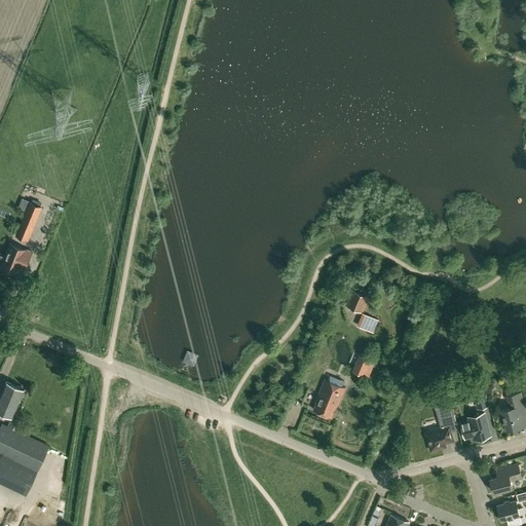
[(42,207),(30,201),(23,198),(20,205),(27,209),(15,234),(28,239),(37,219),(37,218),(42,207)]
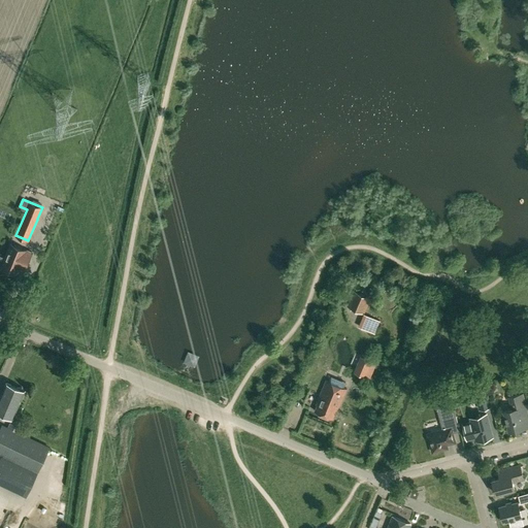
[(32,252),(11,243),(5,258),(0,256),(0,264),(2,266),(1,267),(17,273),(20,267),(25,270),(32,252)]
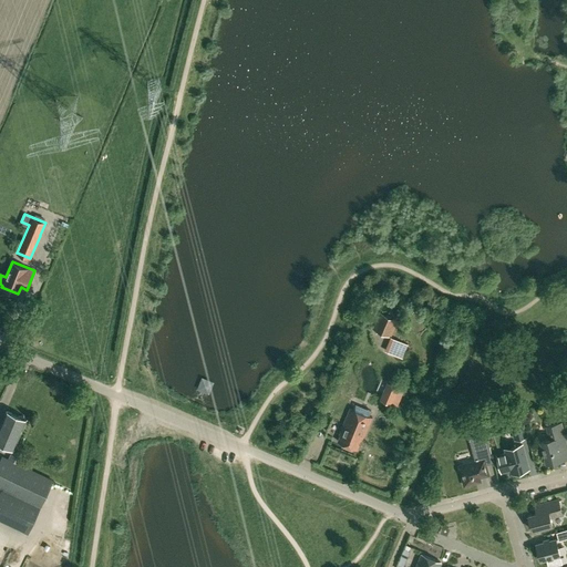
[(399,320),(379,311),(372,328),(391,337),(399,320)]
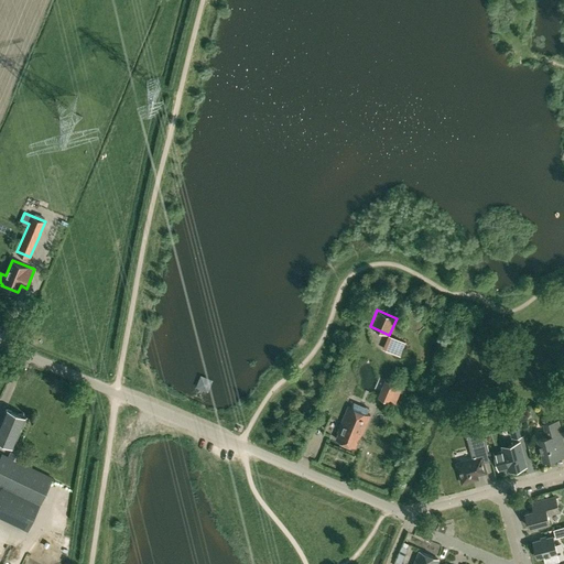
[(389,335),(388,335),(382,348),(400,356),(405,342),(389,335)]
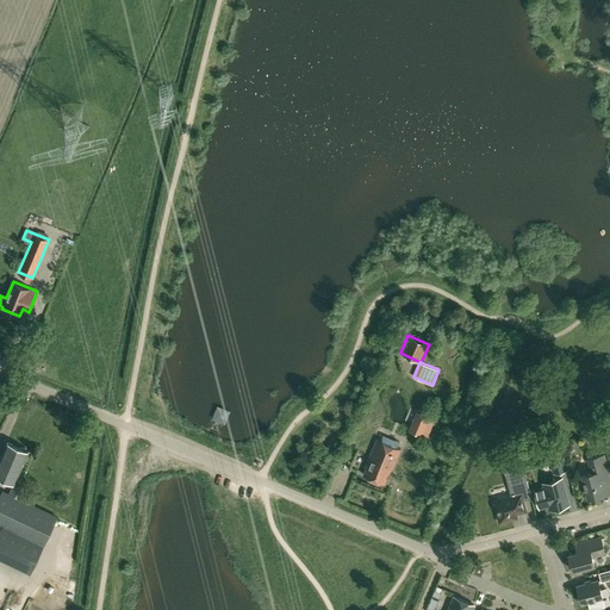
[(427,440),(436,419),(418,412),(410,431),(427,440)]
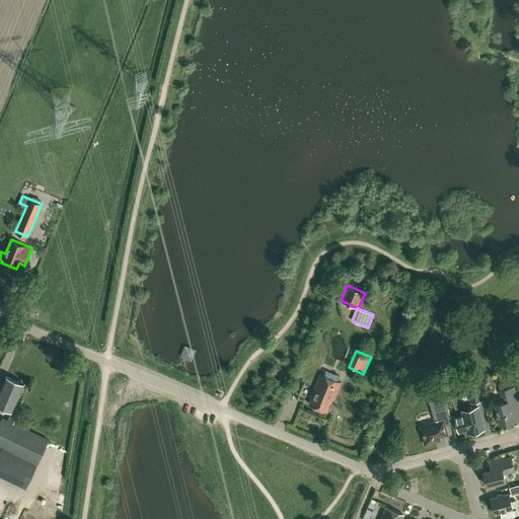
[(309,403),(326,411),(331,400),(332,401),(341,381),(338,380),(340,376),(325,370),(323,374),(320,373),(310,397),(312,398),(309,403)]
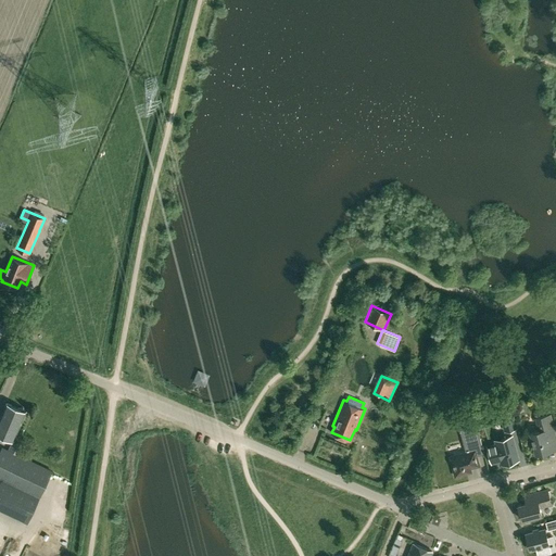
[(0,432),(14,439),(26,411),(7,402),(0,417),(0,432)]
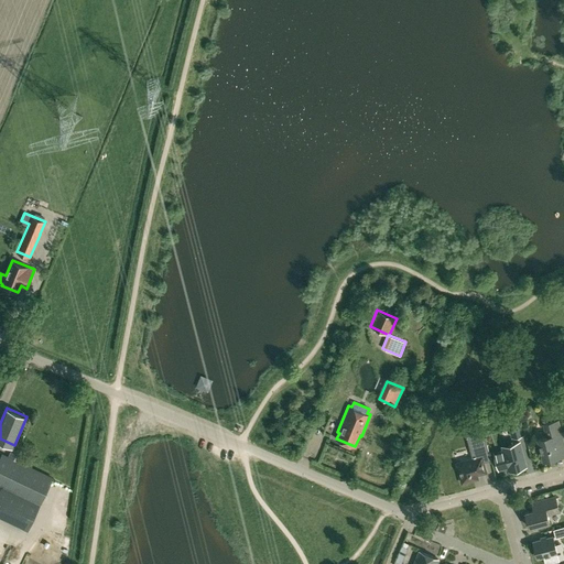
[(510,436),(524,433),(519,415),(506,420),(510,436)]
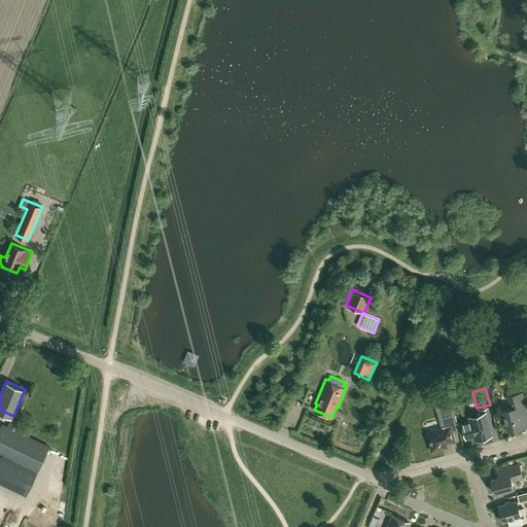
[(508,430),(522,427),(526,425),(526,413),(522,392),(508,396),(512,408),(502,410),(508,430)]
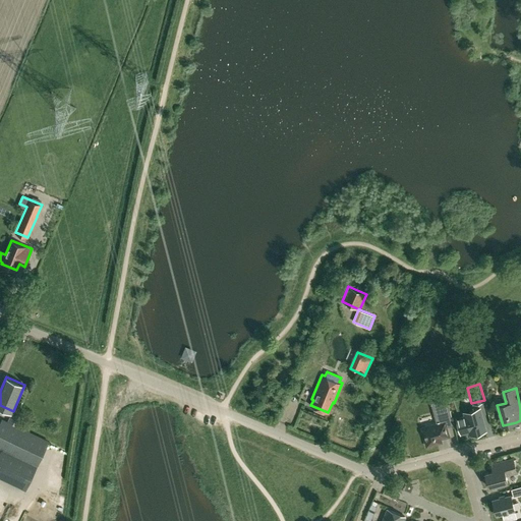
[(457,417),(459,424),(461,433),(469,431),(470,435),(485,429),(480,408),(464,412),(465,415),(457,417)]
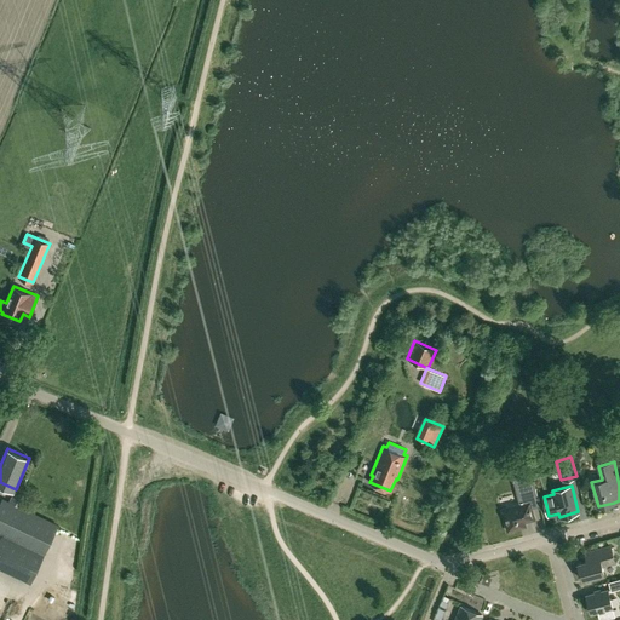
[(520,504),(501,509),(507,530),(517,528),(518,527),(520,527),(520,526),(520,524),(520,523),(535,518),(532,507),(540,505),(535,488),(516,493),(520,504)]
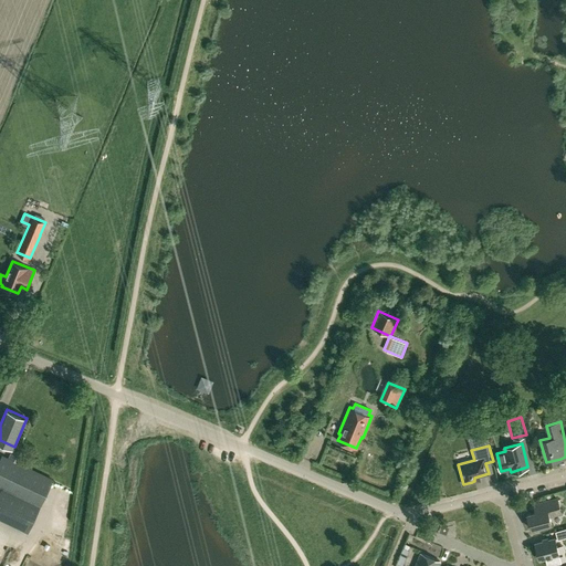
[(52,480),(2,456),(0,460),(0,517),(28,532),(52,480)]
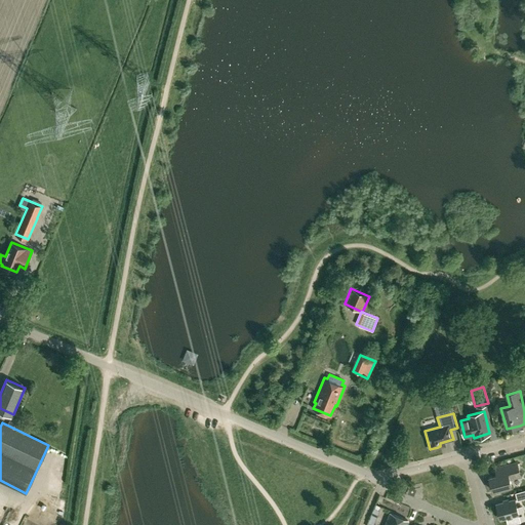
[(505,473),(489,477),(493,490),(512,485),(510,478),(521,475),(517,462),(502,466),(505,473)]
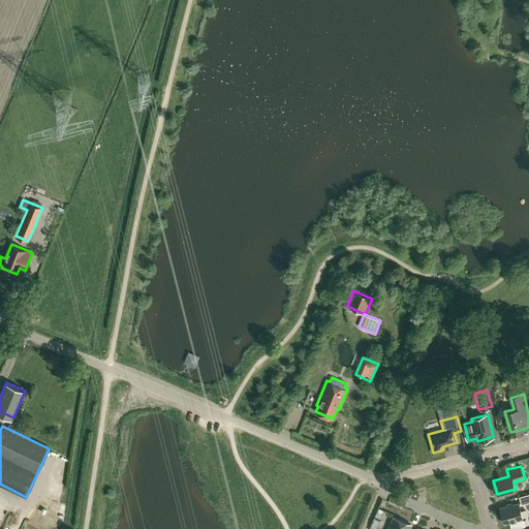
[(528,493),(519,496),(521,504),(528,501),(528,493)]
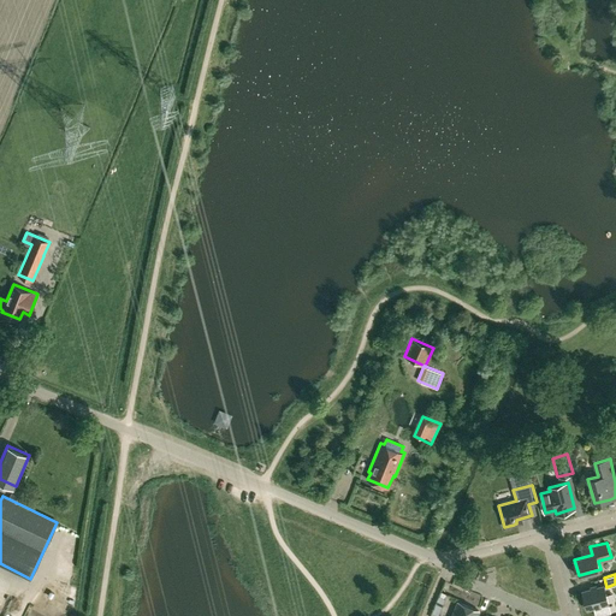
[(611,612),(609,603),(604,585),(582,591),(587,609),(594,606),(597,615),(611,612)]
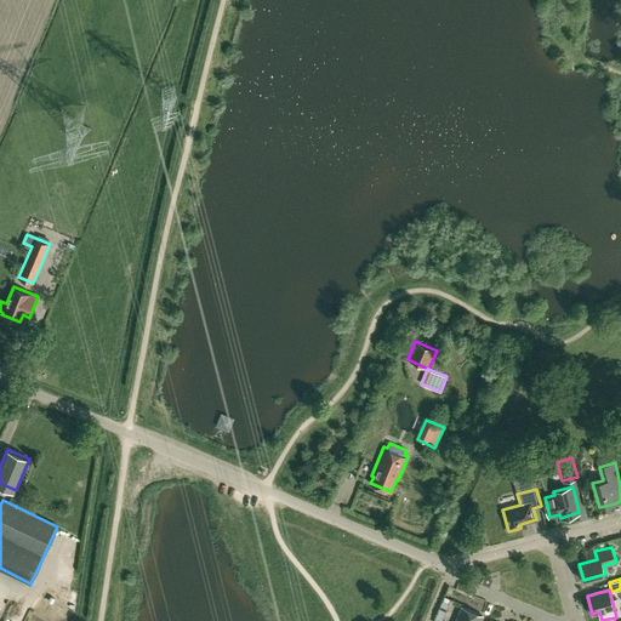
[(479,620),(483,615),(462,607),(455,620),(479,620)]
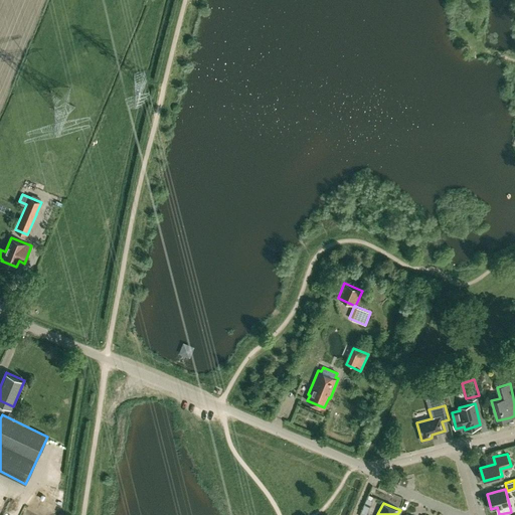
All buildings are outlined.
